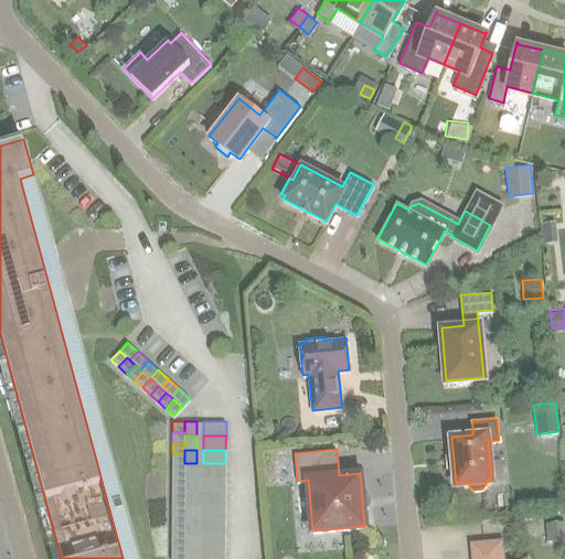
[(172,453),(172,464),(184,464),(184,463),(184,453),(172,453)]
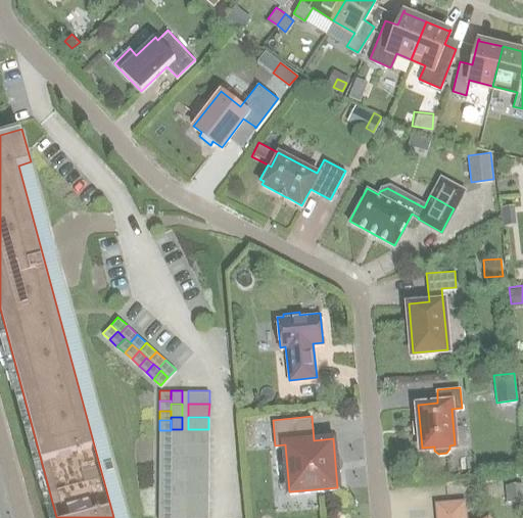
[(182,442),(182,429),(171,429),(171,430),(171,440),(171,442),(182,442)]
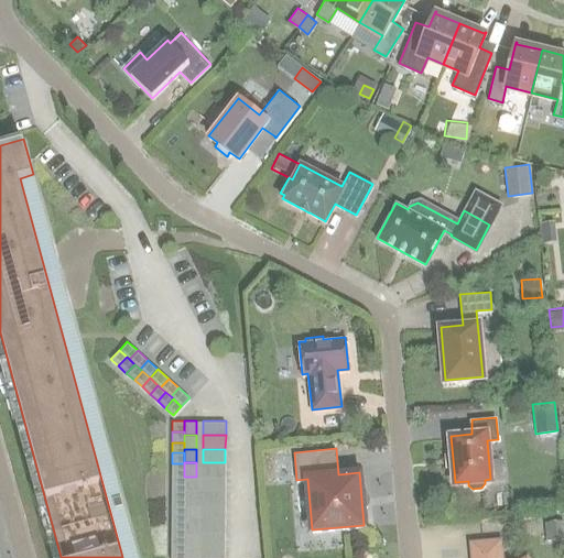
[(203,462),(203,477),(225,477),(225,462),(203,462)]
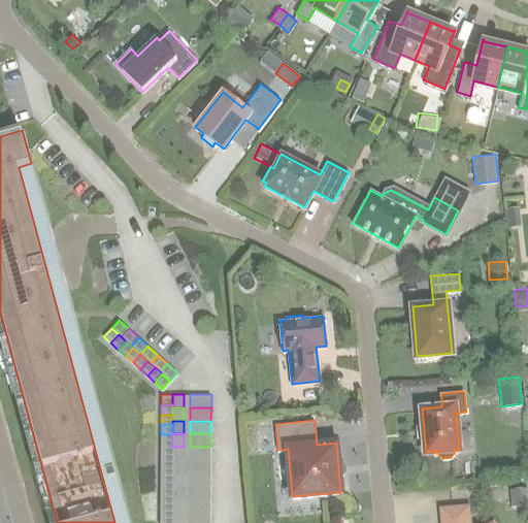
[(161,445),(172,445),(172,434),(161,434),(161,445)]
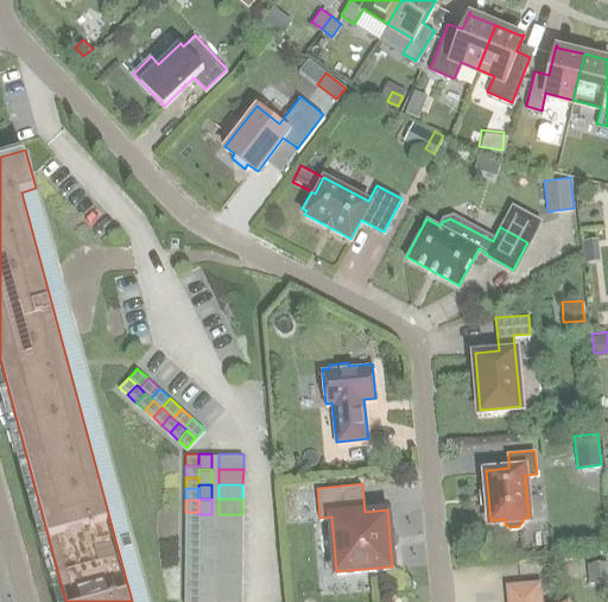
[(185,512),(185,524),(198,524),(198,514),(198,512),(185,512)]
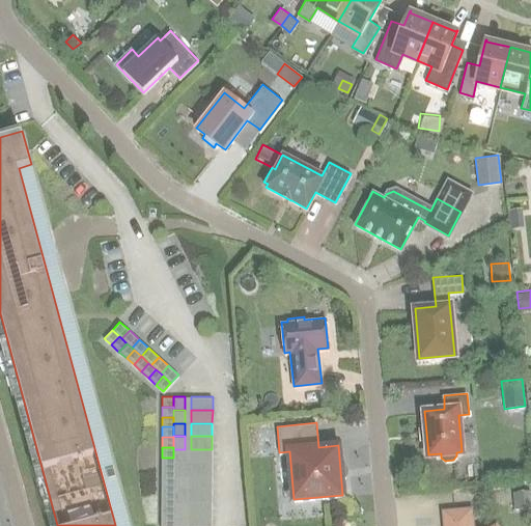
[(173,449),(173,458),(173,462),(185,463),(185,449),(173,449)]
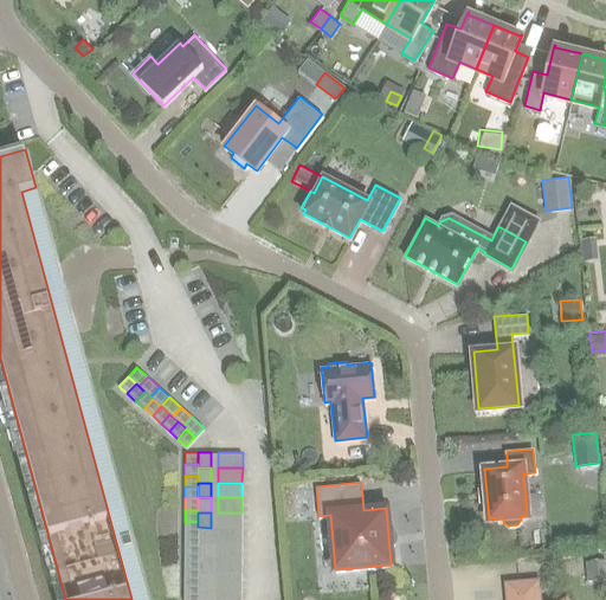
[(242,513),(218,513),(218,528),(242,528),(242,513)]
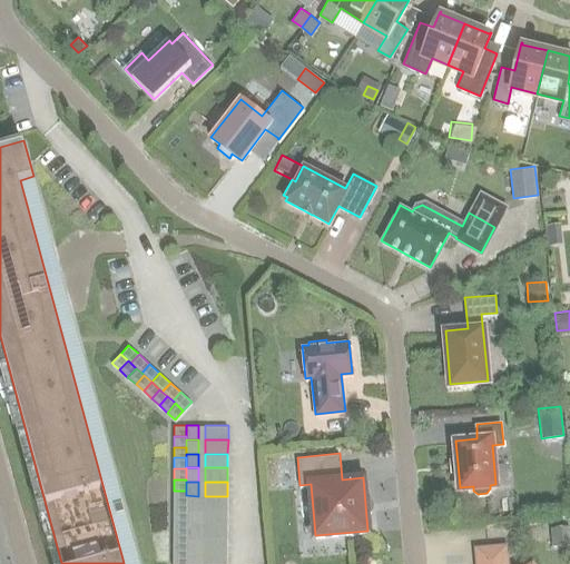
[(186,501),(186,495),(186,491),(174,491),(174,501),(186,501)]
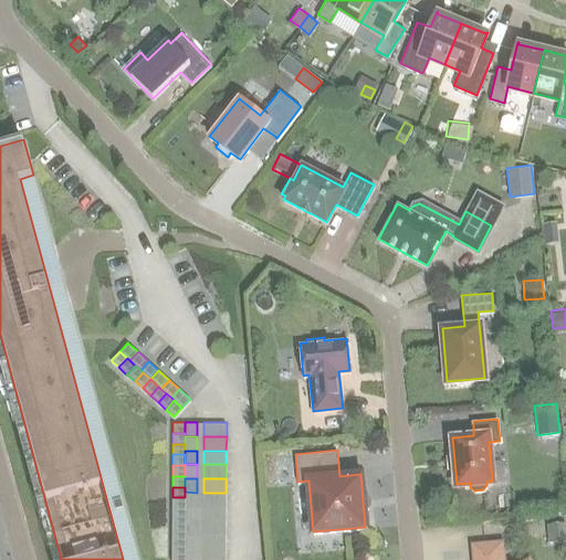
[(197,506),(197,493),(185,492),(185,497),(185,506),(197,506)]
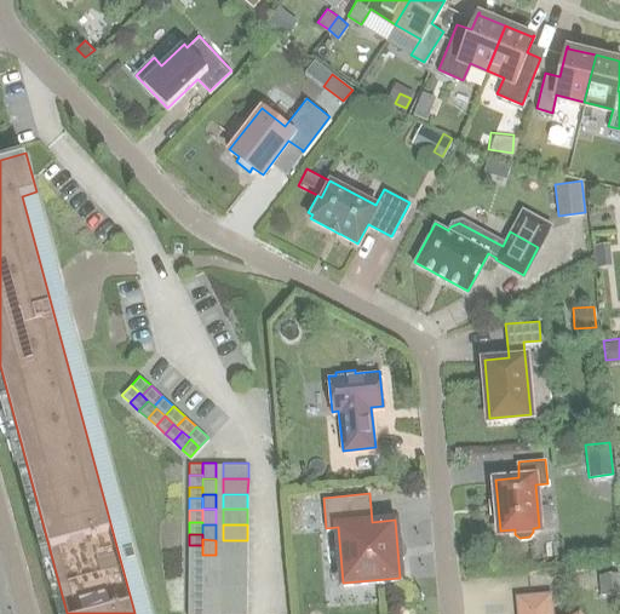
[(223,555),(247,555),(247,540),(223,540),(223,555)]
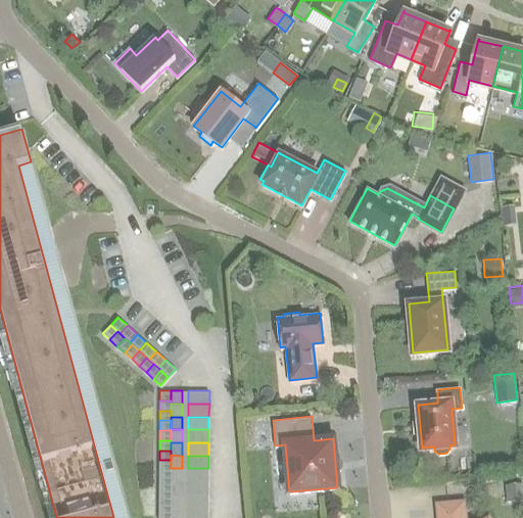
[(159,460),(159,470),(171,470),(171,468),(171,460),(159,460)]
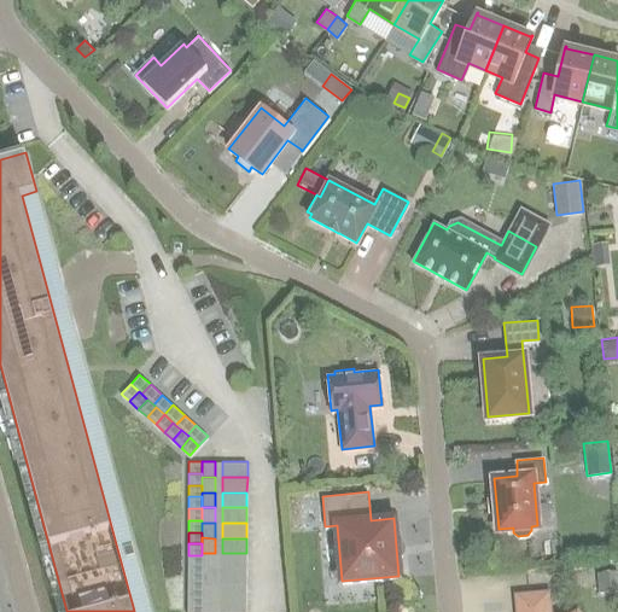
[(202,553),(202,555),(202,567),(200,569),(215,569),(215,553),(202,553)]
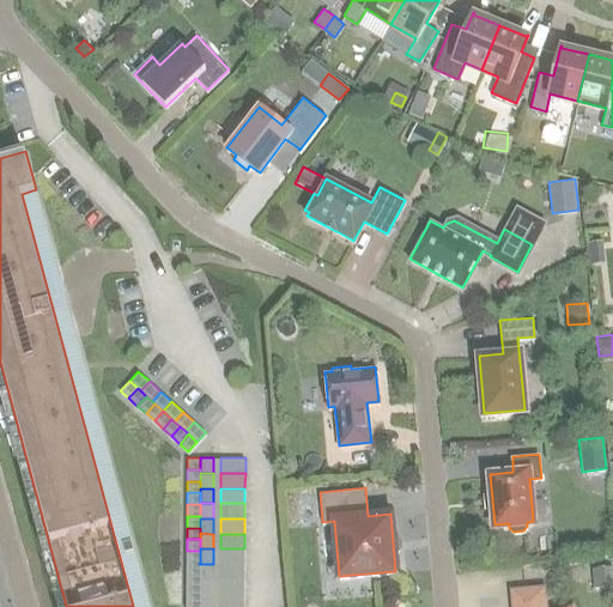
[(244,564),(244,548),(220,548),(219,564),(244,564)]
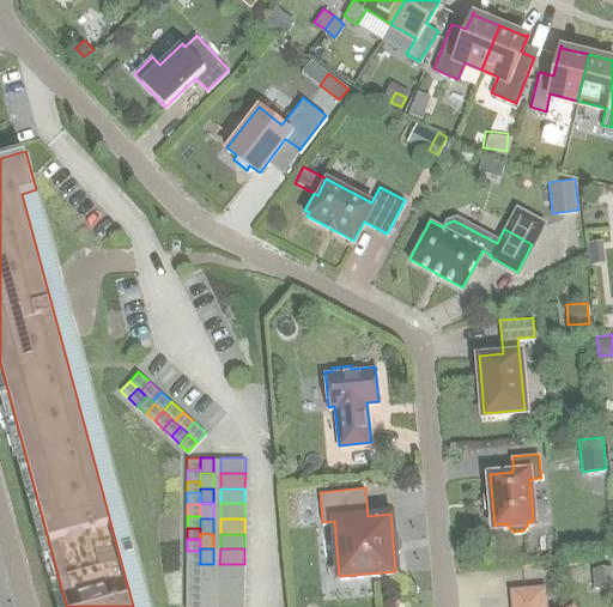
[(187,551),(186,563),(200,563),(200,551),(187,551)]
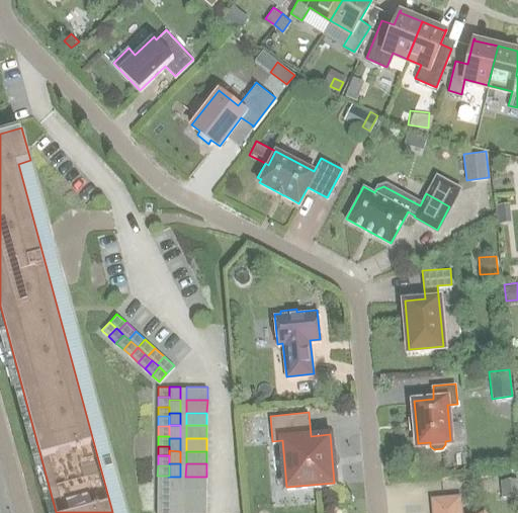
[(168,486),(168,477),(169,476),(157,476),(157,485),(168,486)]
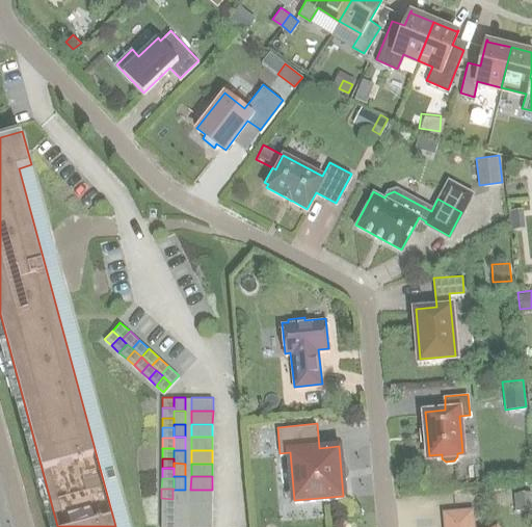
[(185,490),(173,490),(173,499),(173,502),(184,502),(185,490)]
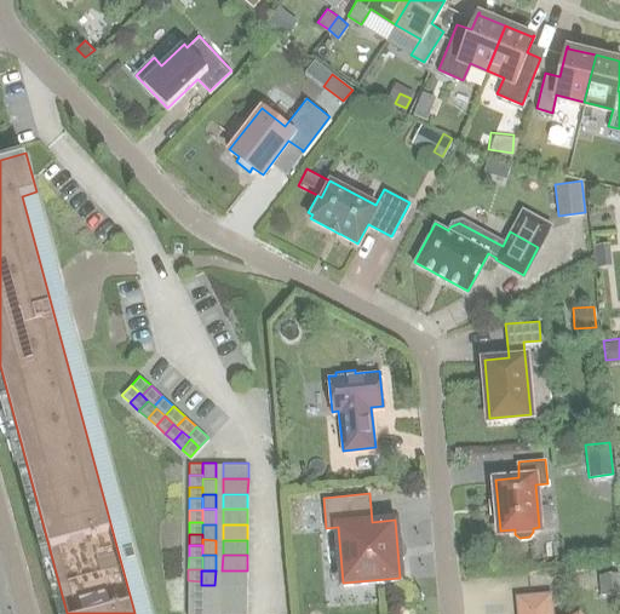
[(247,586),(247,571),(222,571),(222,586),(247,586)]
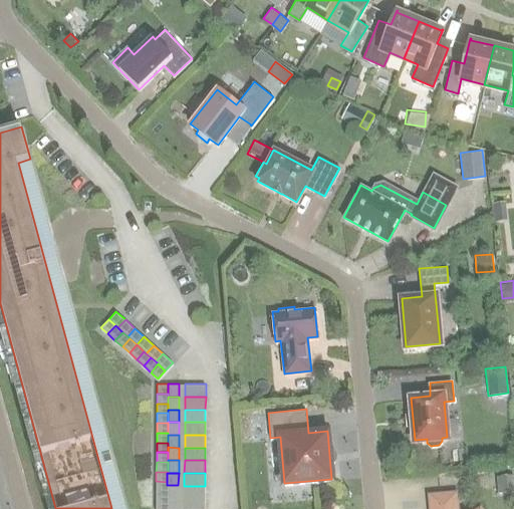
[(513,490),(513,473),(496,475),(498,491),(513,490)]
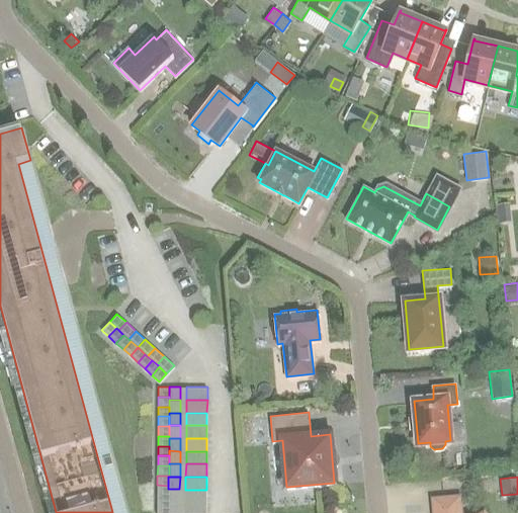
[(157,485),(157,495),(168,495),(168,489),(168,486),(157,485)]
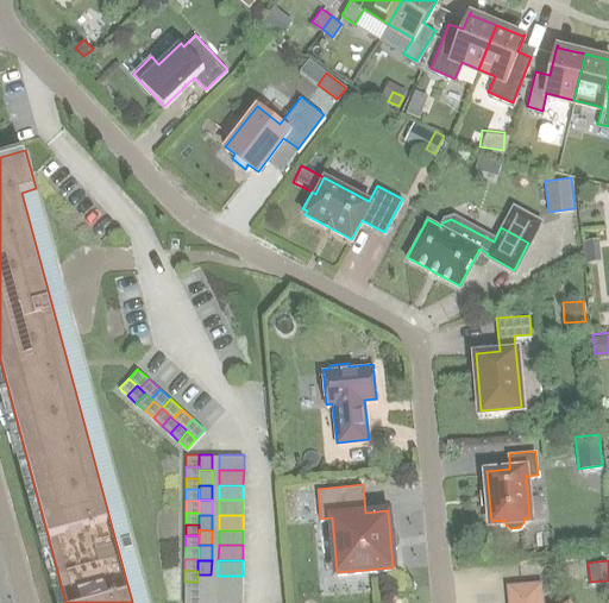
[(198,575),(198,582),(198,590),(211,590),(211,575),(198,575)]
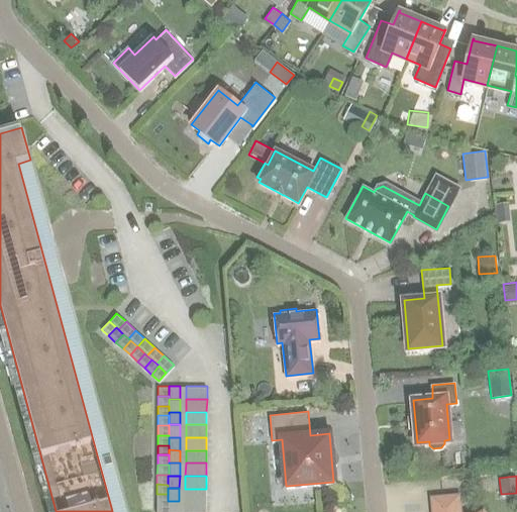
[(206,501),(206,489),(185,489),(185,501),(206,501)]
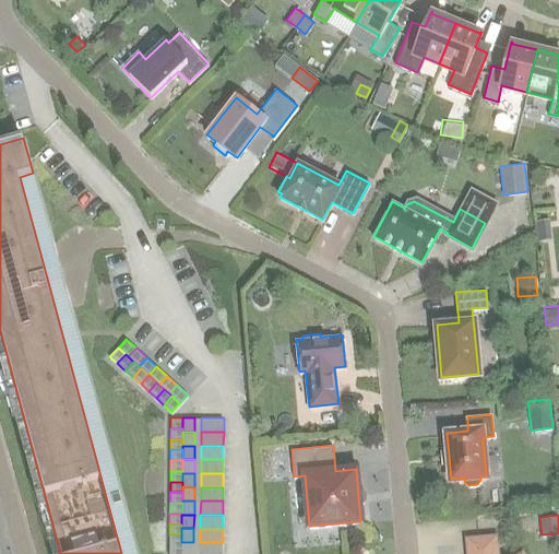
[(169,534),(169,545),(181,545),(181,542),(181,534),(169,534)]
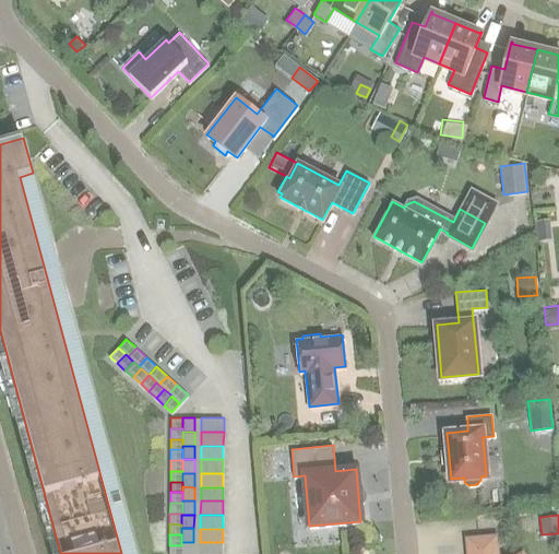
[(496,553),(494,535),(468,539),(471,553),(496,553)]
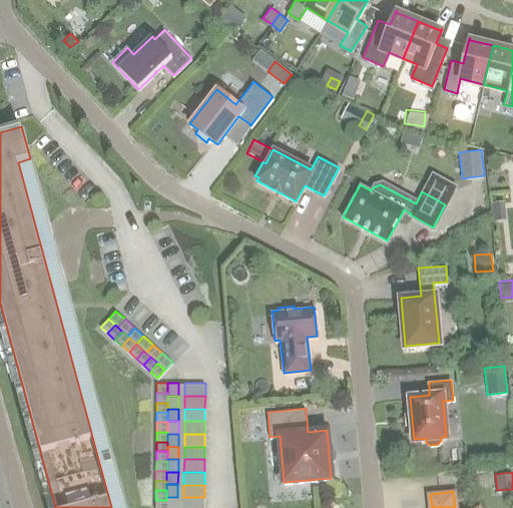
[(177,507),(177,497),(166,497),(166,500),(166,507),(177,507)]
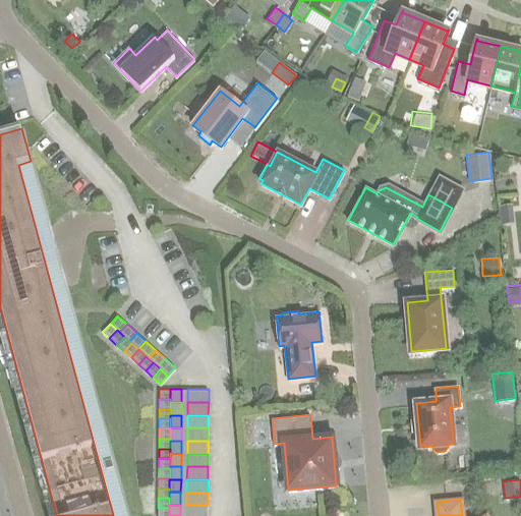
[(186,505),(186,515),(207,515),(208,505),(186,505)]
